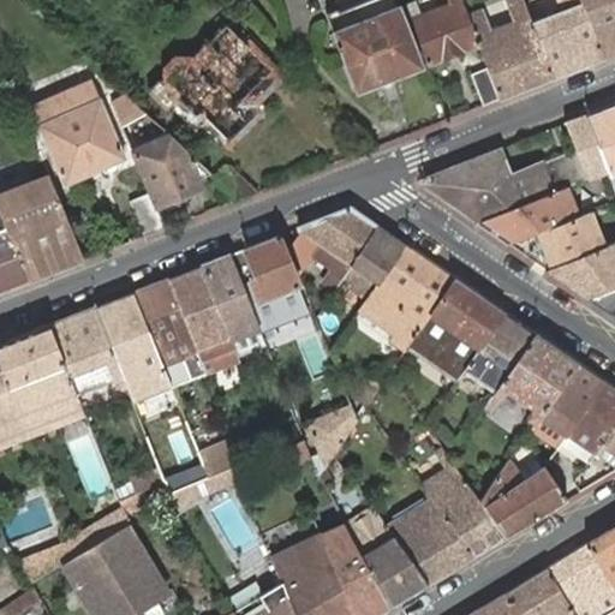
[(344,23),(338,9),(336,5),(324,11),(354,88),(418,63),(394,0),(360,0),(366,13),(344,23)]
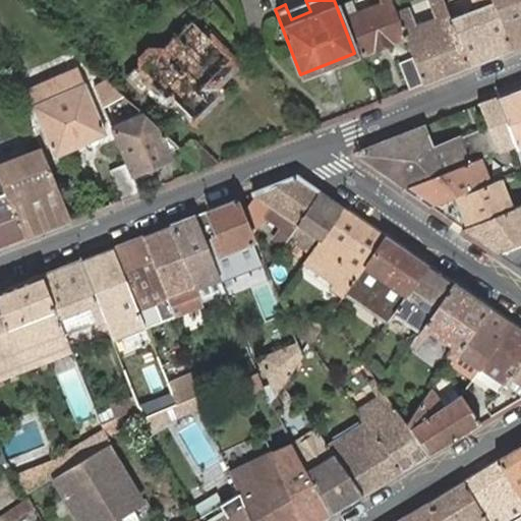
[(305,0),(303,0),(286,7),(291,19),(310,11),(305,0)]
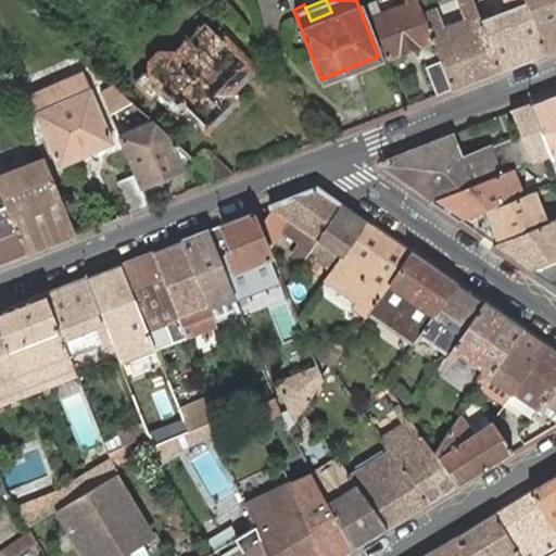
[(374,0),(366,0),(364,1),(386,54),(431,37),(421,12),(416,0),(407,0),(408,1),(379,12),(374,0)]
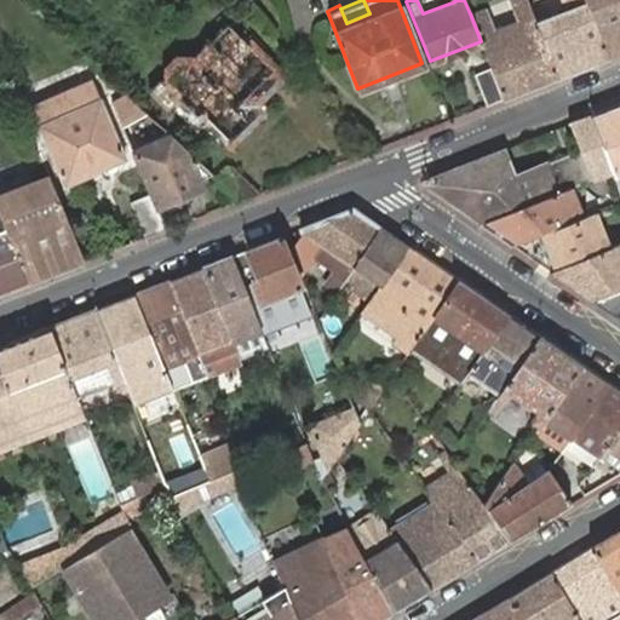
[(505,0),(470,13),(481,41),(491,65),(504,98),(557,78),(534,21),(526,0),(505,0)]
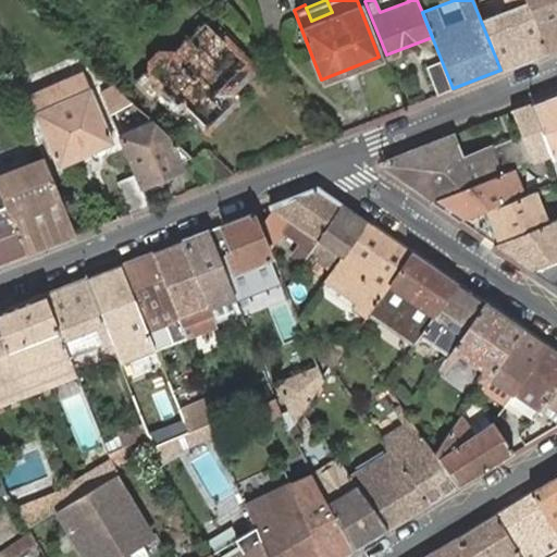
[(480,19),(500,70),(547,51),(525,0),(515,0),(517,3),(480,19)]
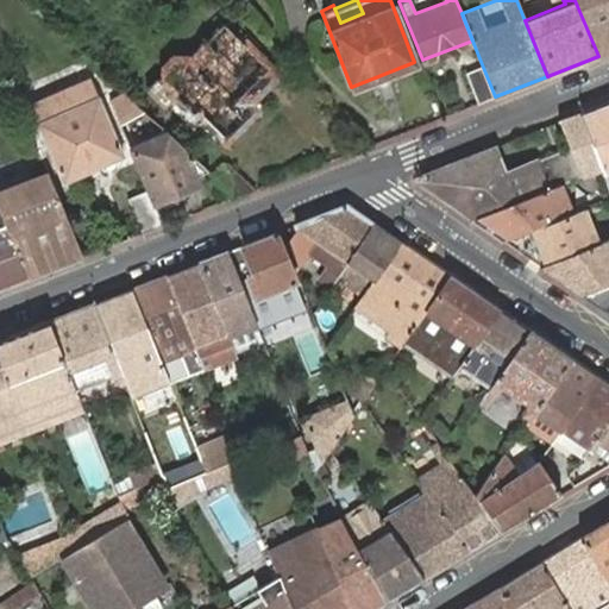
[(608,51),(608,0),(575,0),(598,56),(608,51)]
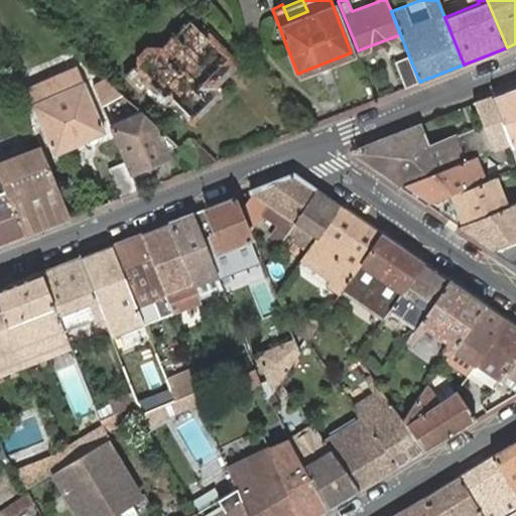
[(202,81),(226,56),(189,18),(158,48),(151,48),(143,56),(143,65),(137,62),(125,74),(141,90),(150,82),(165,97),(169,93),(192,116),(214,93),(208,86),(202,81)]
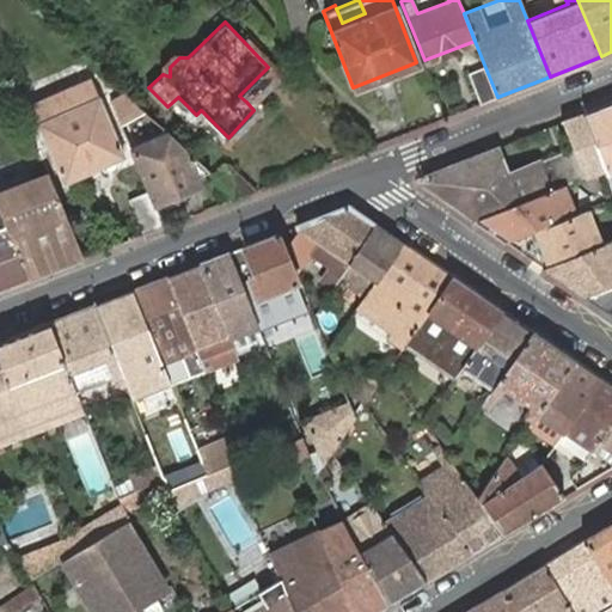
[(469,72),(481,104),(497,97),(484,65),(469,72)]
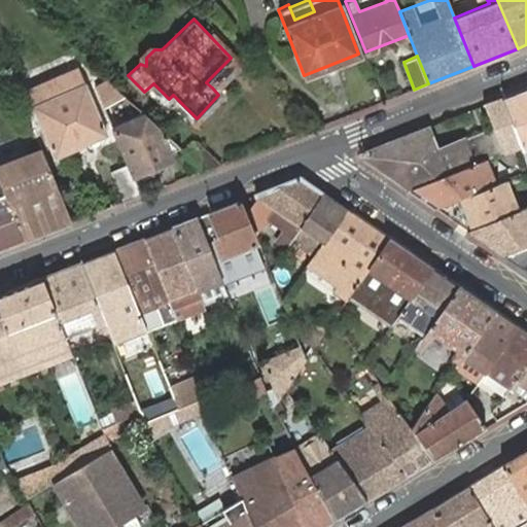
[(236,63),(231,58),(206,82),(212,88),(236,63)]
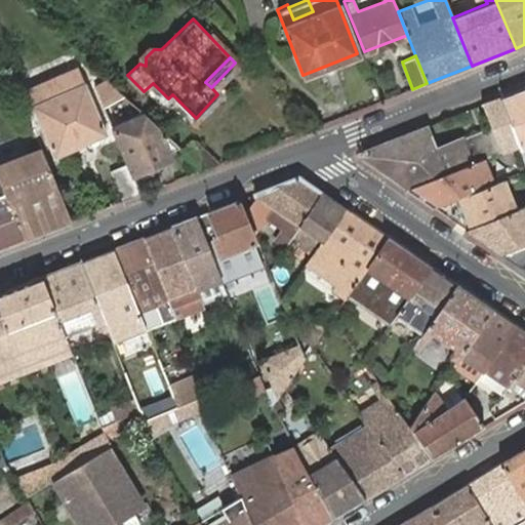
[(38,116),(29,120),(41,148),(42,149),(50,146),(55,156),(108,133),(79,69),(28,90),(38,116)]
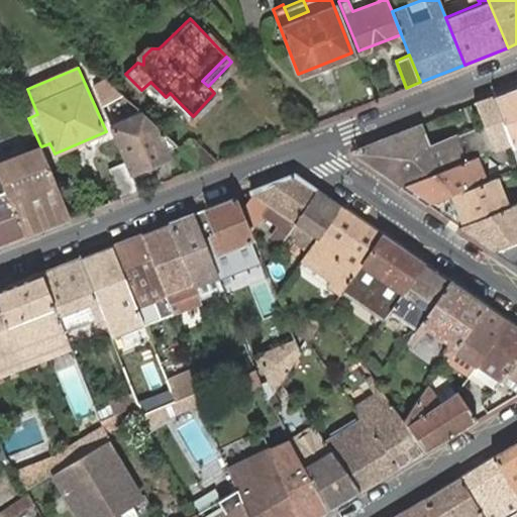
[(516,85),(492,95),(510,143),(516,140),(516,85)]
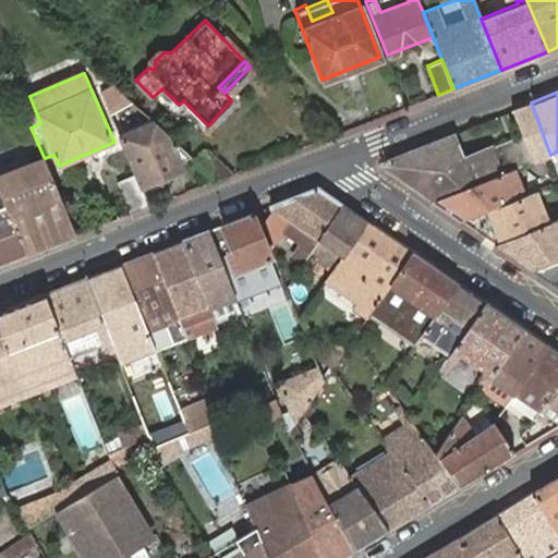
[(550,155),(531,102),(513,110),(522,133),(533,161),(550,155)]
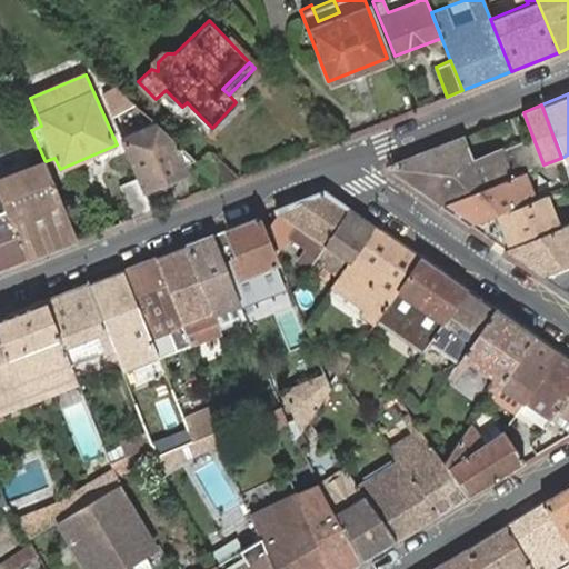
[(183,162),(193,157),(159,123),(123,139),(140,178),(145,188),(187,170),(183,162)]
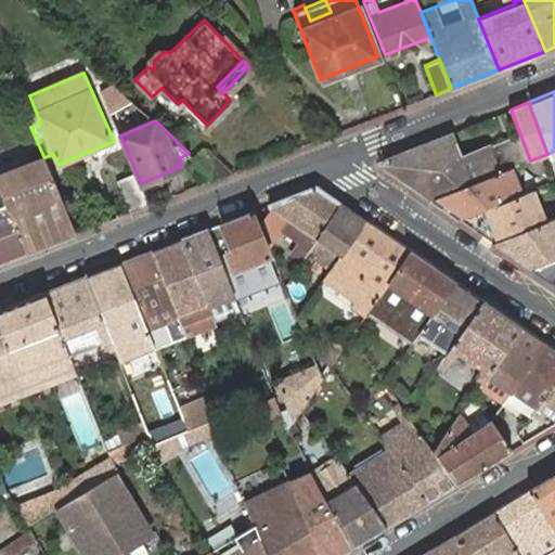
[(527,162),(530,160),(519,132),(459,156),(450,132),(381,159),(379,163),(431,198),(503,171),(527,162)]
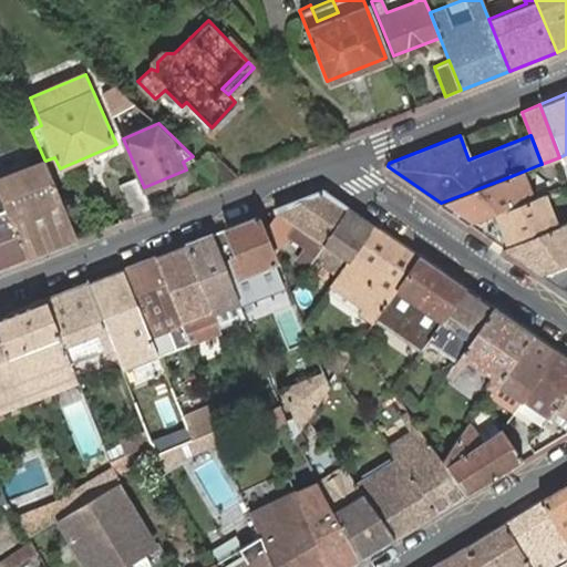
[(559,157),(542,164),(538,165),(540,171),(562,162),(559,157)]
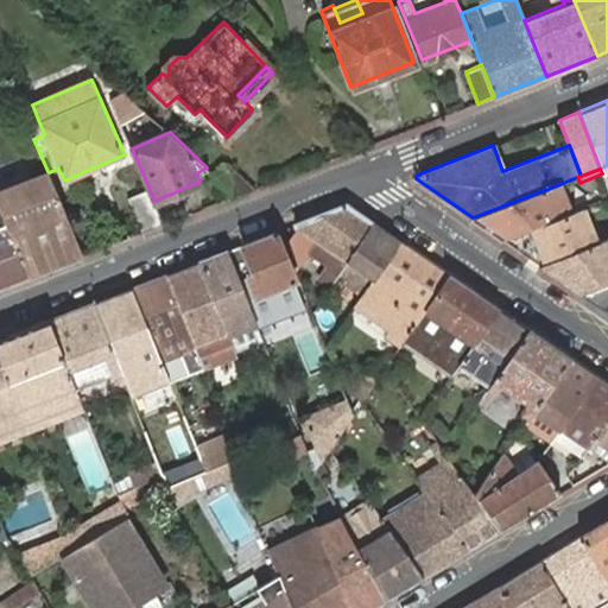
[(48,171),(0,190),(0,209),(27,278),(83,255),(49,172),(48,171)]
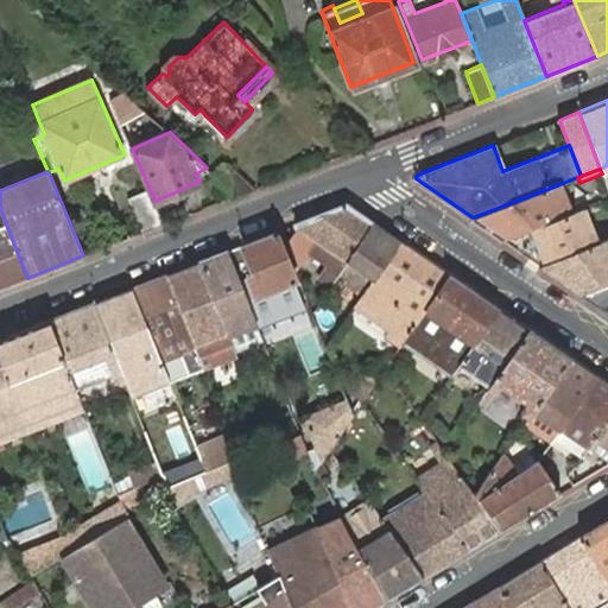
[(551,188),(473,217),(504,238),(529,228),(562,214),(551,188)]
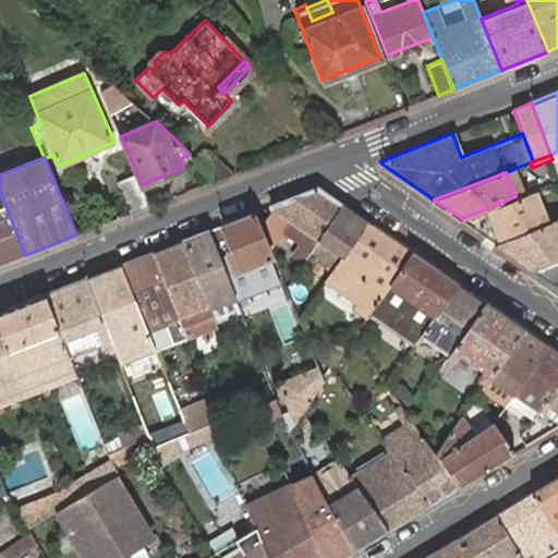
[(132,214),(150,206),(142,184),(137,174),(120,182),(132,214)]
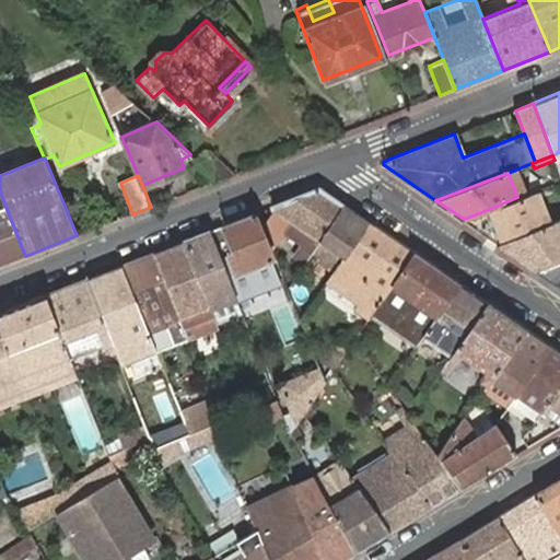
[(314,249),(343,206),(319,188),(271,207),(313,236),(307,244),(314,249)]
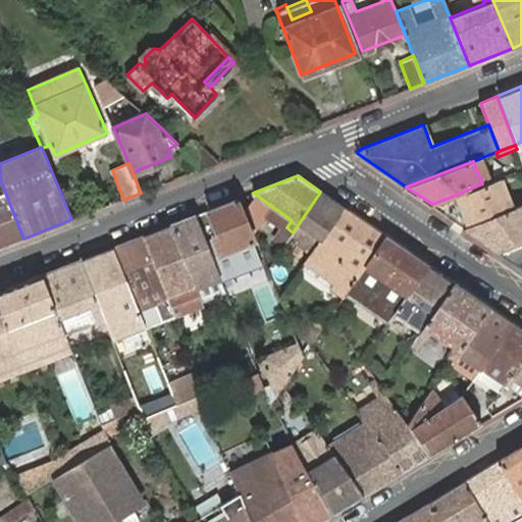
[(500,176),(482,184),(454,196),(432,204),(464,226),(465,225),(493,214),(511,207),(500,176)]
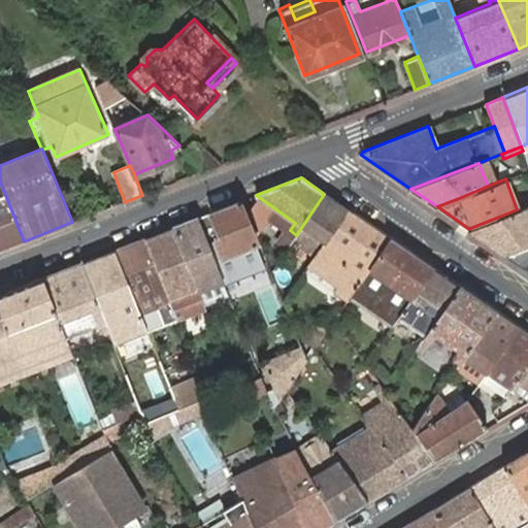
[(0,250),(24,241),(0,182),(0,250)]
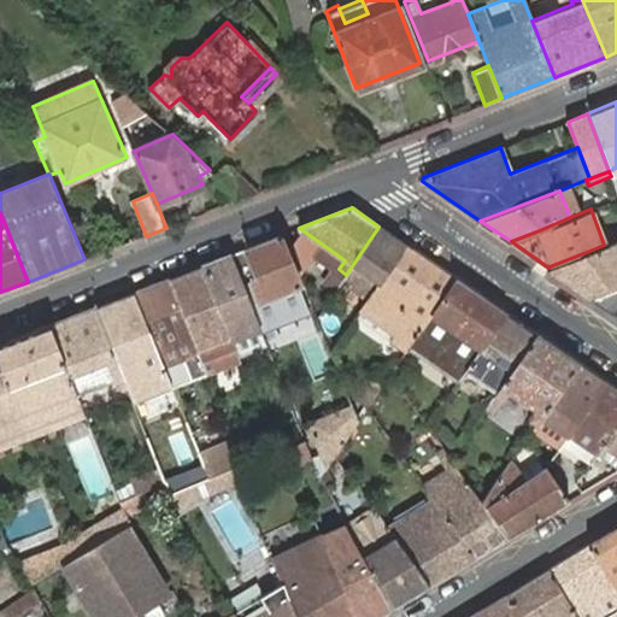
[(369,298),(405,245),(378,227),(346,275),(344,280),(369,298)]
